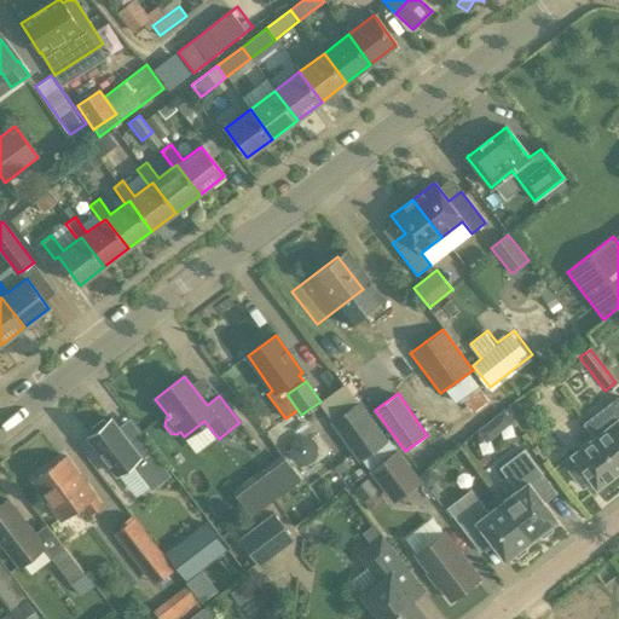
[(570,472),(579,485),(582,487),(590,481),(596,490),(618,472),(618,398),(585,426),(595,439),(571,457),(578,466),(570,472)]
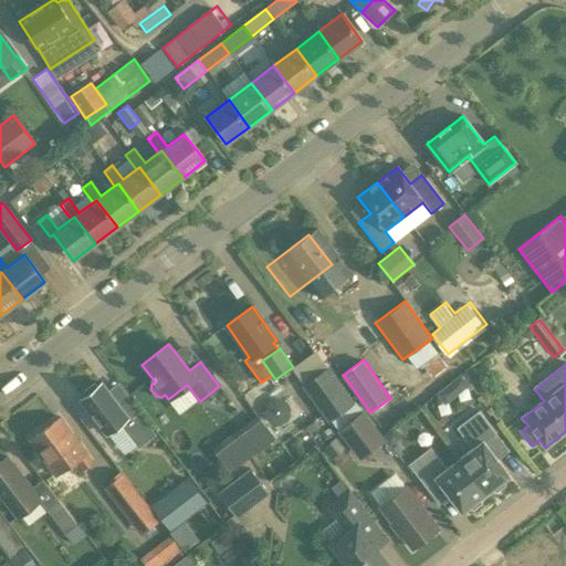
[(354,402),(328,366),(302,385),(327,421),(354,402)]
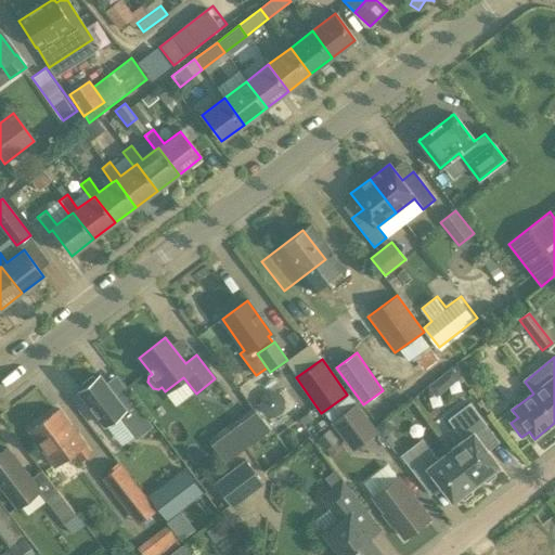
[(439,395),(463,375),(454,364),(430,384),(439,395)]
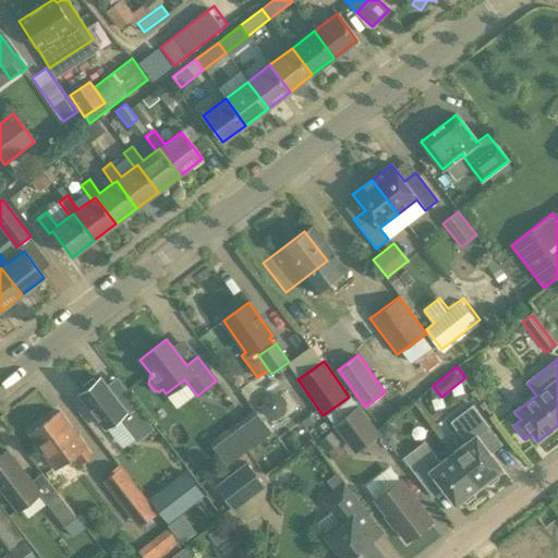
[(138,409),(125,392),(117,399),(106,386),(100,378),(95,381),(93,378),(82,387),(84,390),(80,395),(105,427),(118,417),(136,441),(154,428),(137,409),(138,409)]
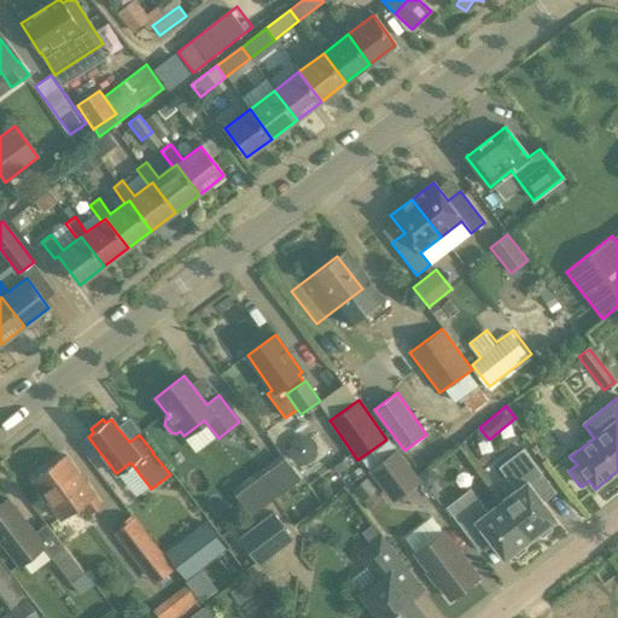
[(289,444),(302,465),(321,453),(308,432),(289,444)]
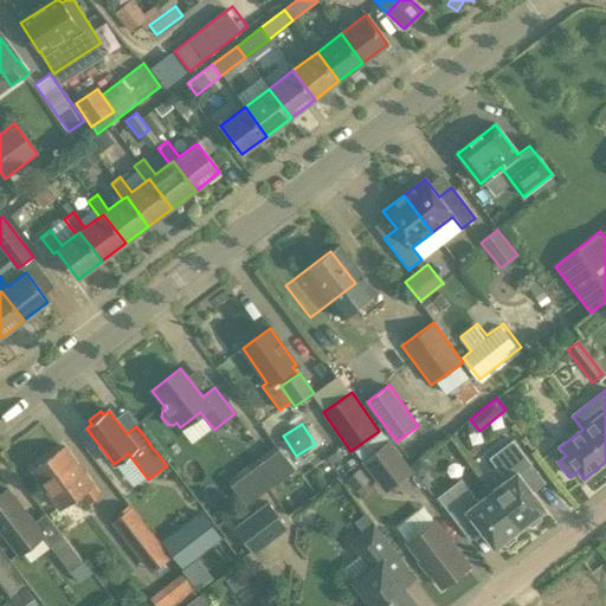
[(398,483),(412,471),(388,440),(361,461),(369,472),(382,462),(398,483)]
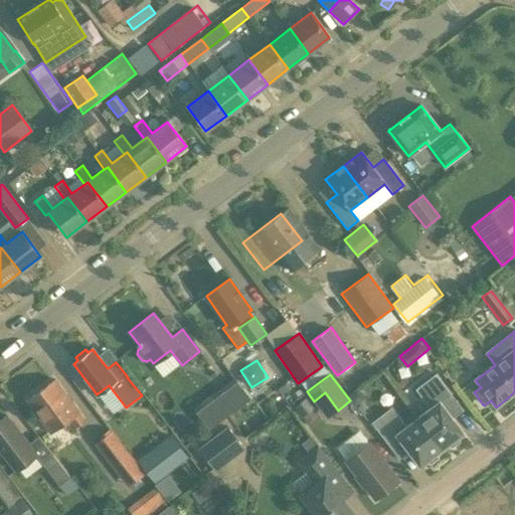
[(430,409),(417,418),(442,450),(449,445),(451,448),(459,442),(456,439),(463,433),(452,419),(463,410),(436,374),(414,390),(430,409)]
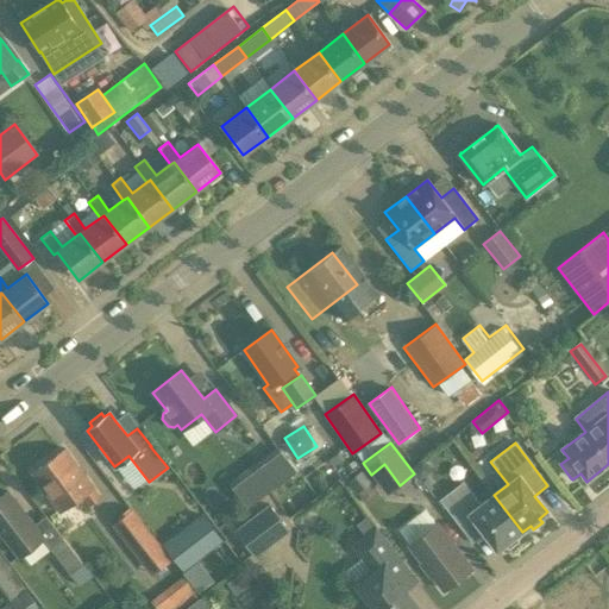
[(283,449),(237,481),(252,503),(299,471),(283,449)]
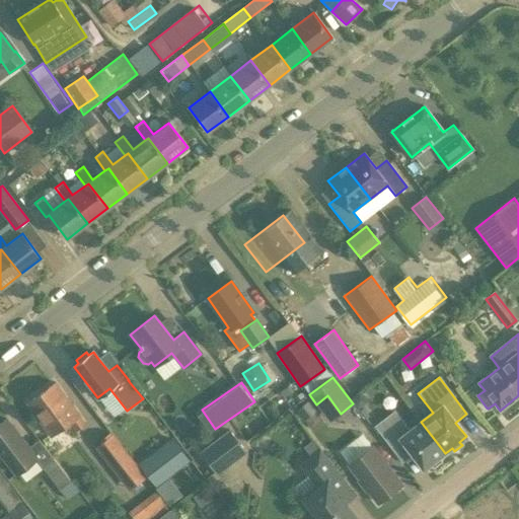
[(27,403),(29,406),(52,437),(70,424),(76,432),(85,426),(79,417),(56,384),(27,403)]
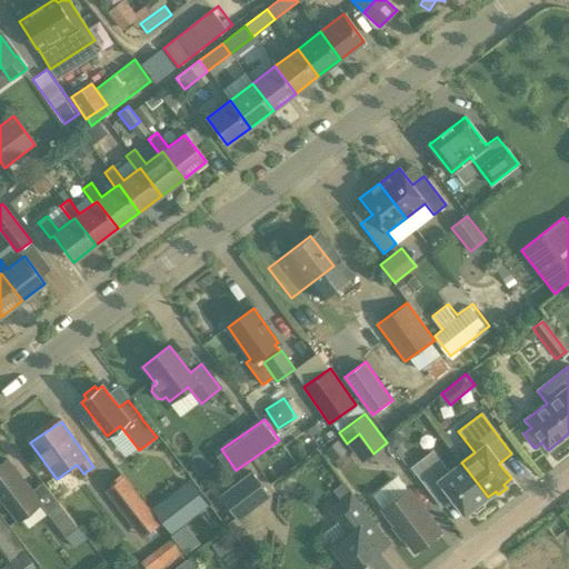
[(480,502),(488,497),(461,462),(449,472),(432,450),(410,468),(440,508),(452,499),(465,515),(472,509),(475,512),(483,507),(480,502)]
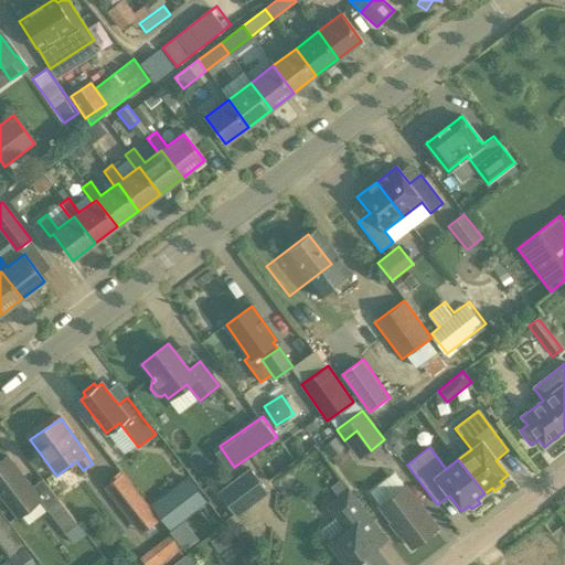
[(7,456),(0,461),(0,492),(18,516),(40,500),(7,456)]
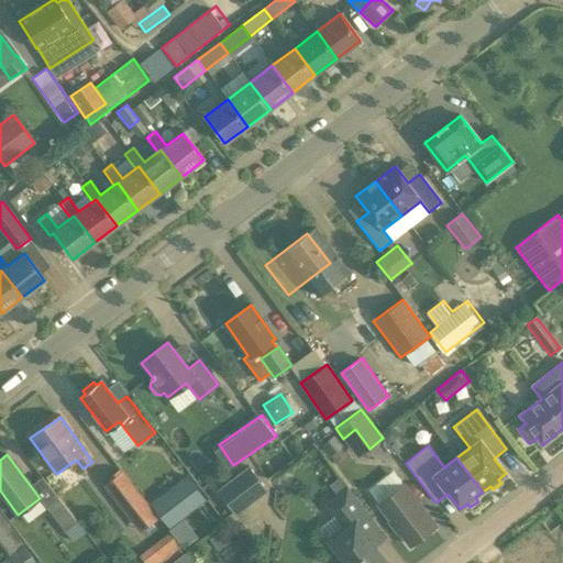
[(235,514),(267,490),(249,466),(218,490),(235,514)]
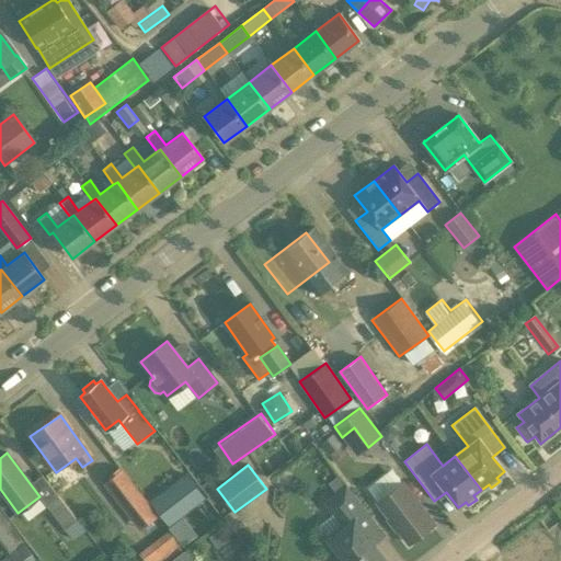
[(203,497),(186,476),(151,503),(169,524),(203,497)]
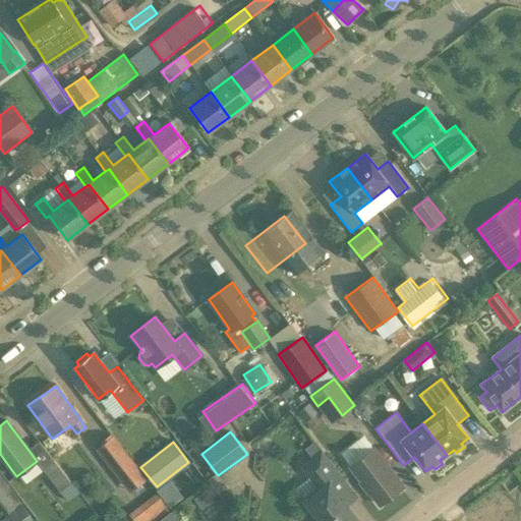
[(97,449),(124,484),(140,472),(125,453),(115,460),(103,444),(97,449)]
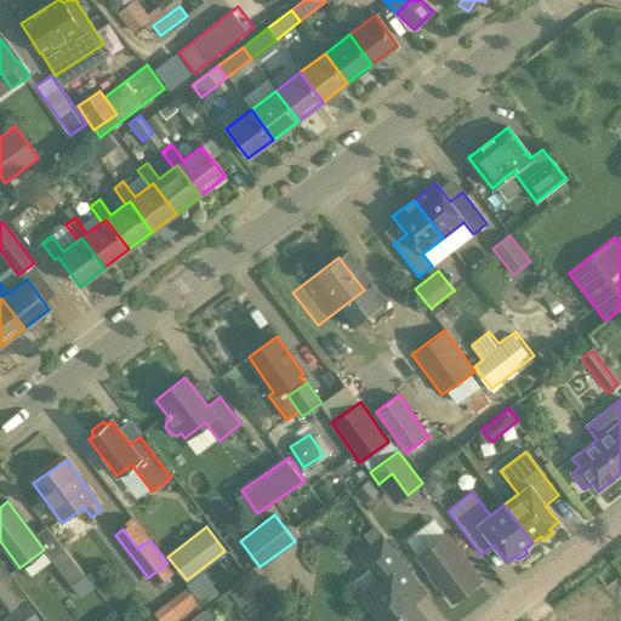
[(438,587),(439,586),(453,603),(479,582),(444,536),(417,557),(431,574),(429,575),(438,587)]
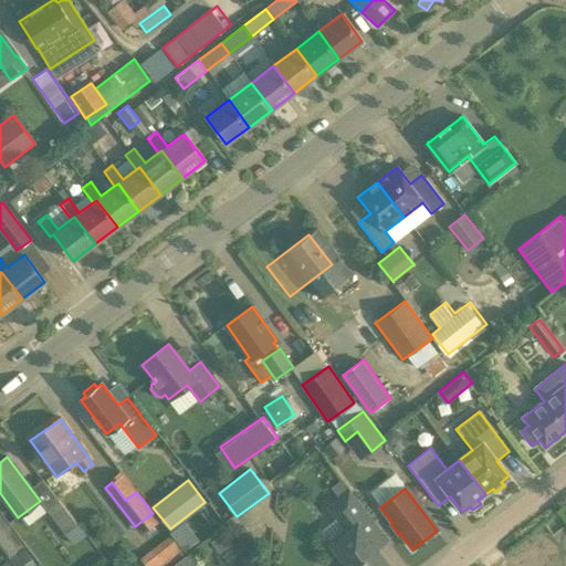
[(365,540),(360,535),(374,525),(348,492),(327,509),(346,533),(332,545),(347,565),(388,565),(367,538),(365,540)]
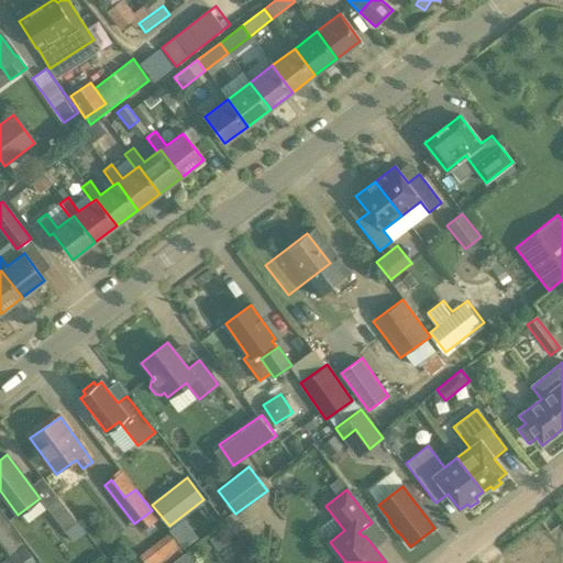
[(46,506),(65,530),(76,521),(57,497),(46,506)]
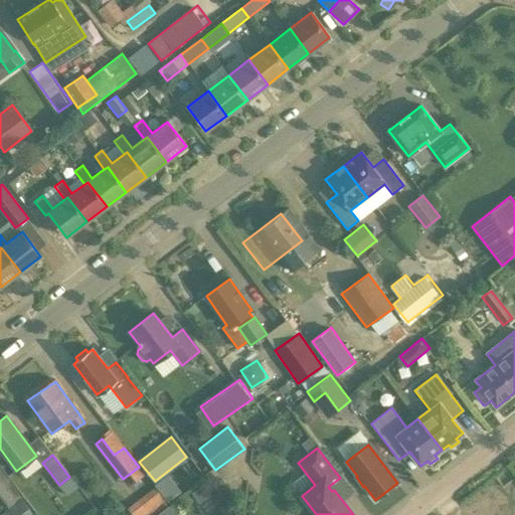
[(0,467),(0,495),(8,507),(22,497),(0,467)]
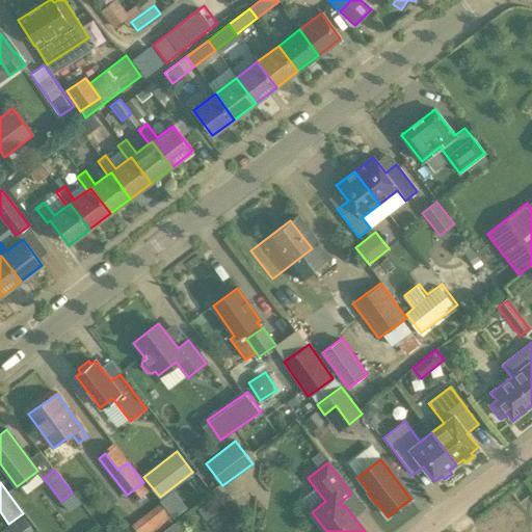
[(179,489),(163,496),(170,515),(186,510),(179,489)]
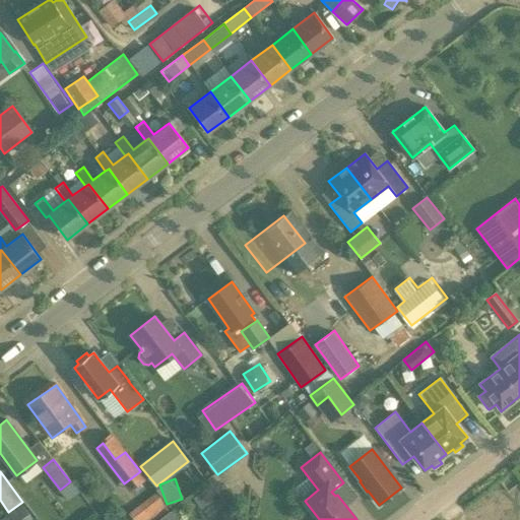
[(136,519),(142,519),(168,503),(158,491),(130,511),(136,519)]
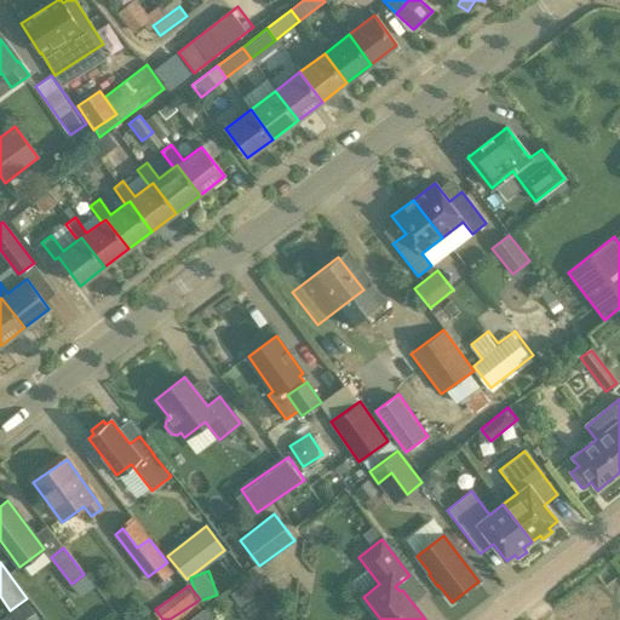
[(0,619),(40,619),(27,601),(0,619)]
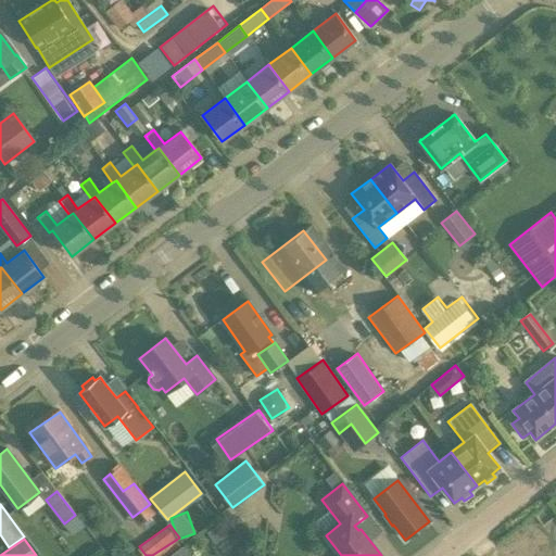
[(192,555),(187,545),(167,555),(192,555)]
